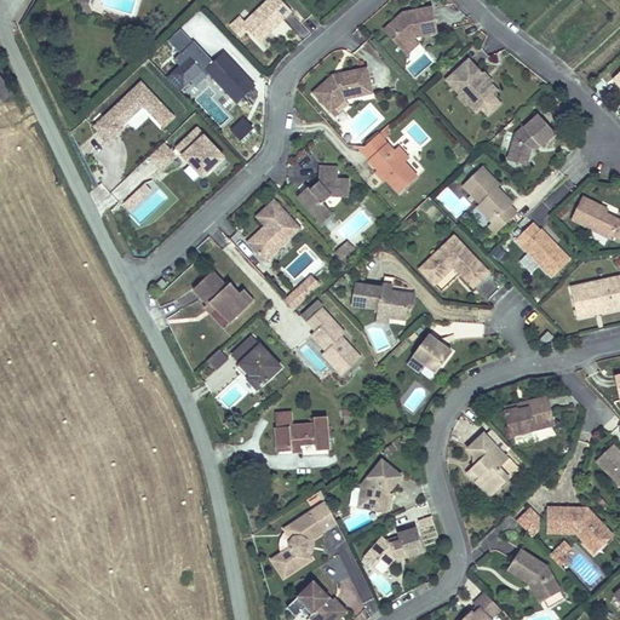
[(78,0),(85,15),(92,12),(89,5),(90,0),(78,0)]
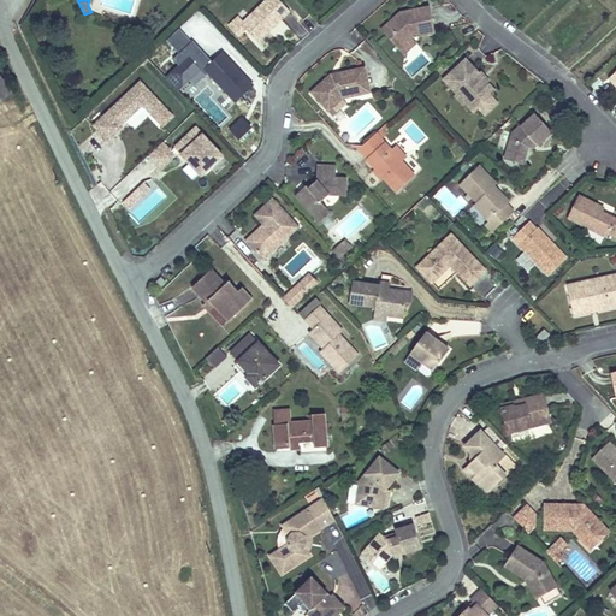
[(289,11),(279,0),(265,0),(243,21),(240,23),(244,28),(256,41),(289,11)]
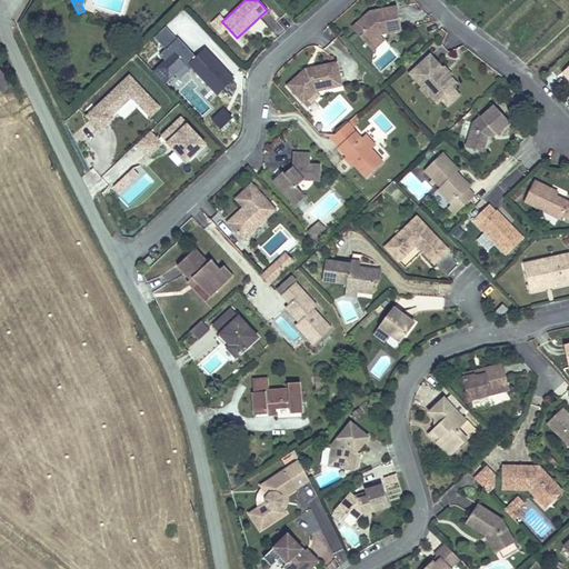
[(398,23),(386,3),(378,8),(379,9),(371,13),(370,12),(369,11),(351,28),(367,46),(379,36),(380,35),(398,23)]
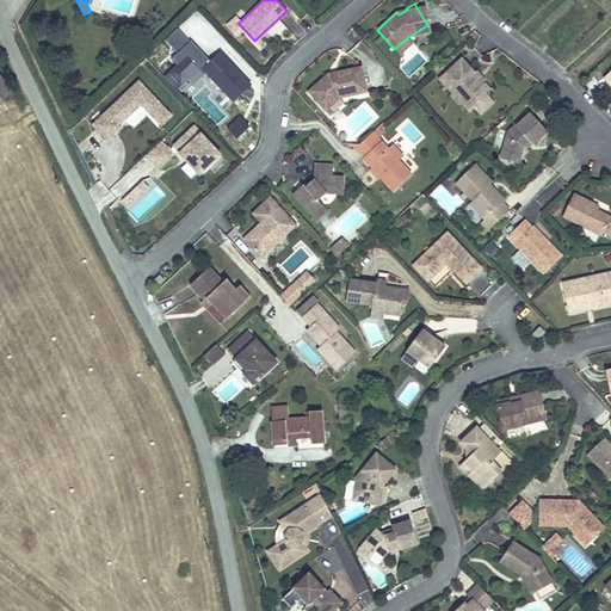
[(213,59),(222,51),(226,55),(233,49),(202,14),(185,29),(213,59)]
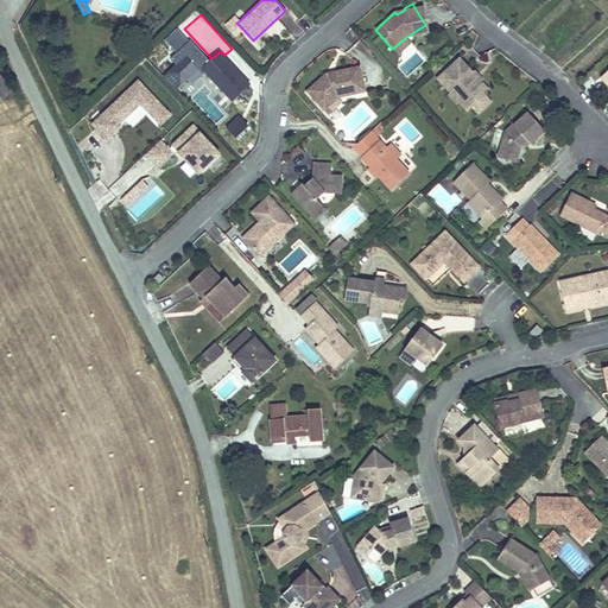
[(240,20),(235,16),(226,24),(234,33),(241,27),(236,23),(240,20)]
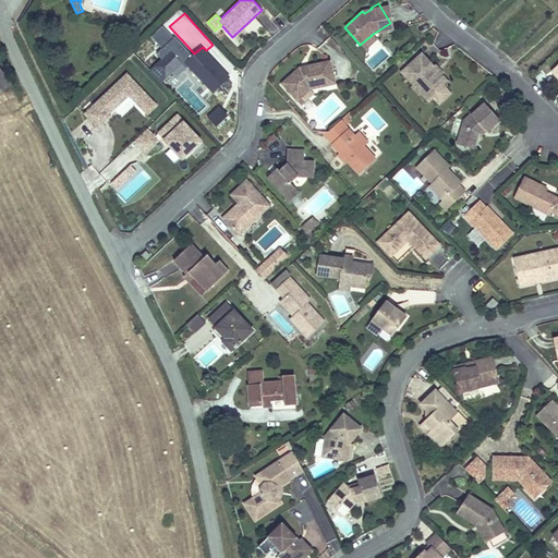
[(164,27),(152,37),(161,48),(173,38),(164,27)]
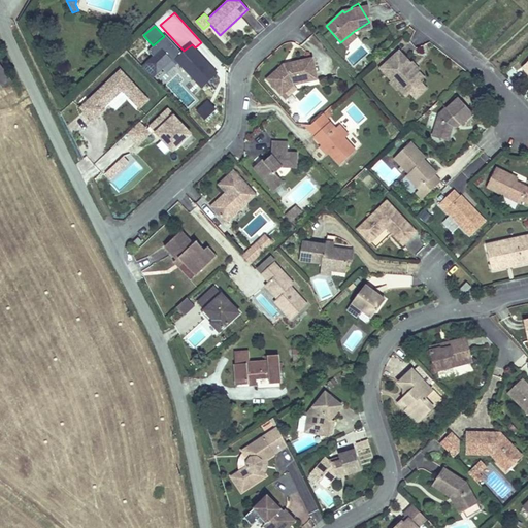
[(356,37),(352,33),(340,42),(344,47),(356,37)]
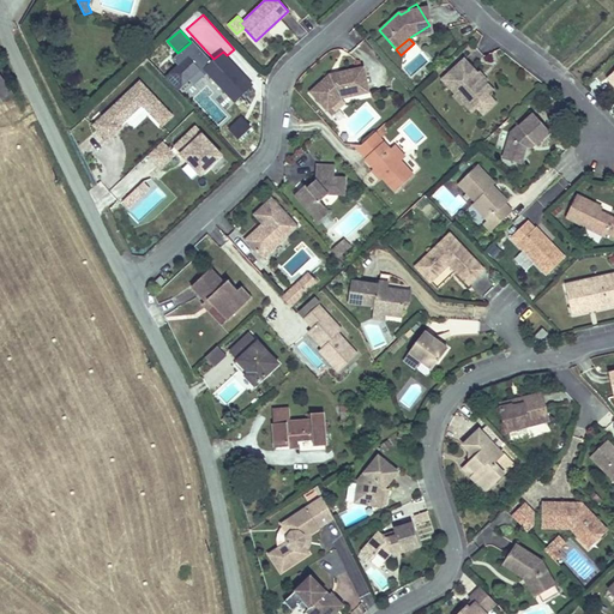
[(181,95),(205,73),(234,106),(254,88),(223,52),(211,62),(193,41),(172,60),(176,66),(164,77),(181,95)]
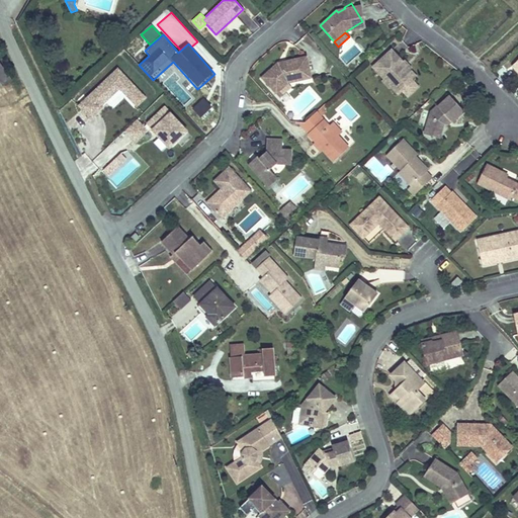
[(404,62),(392,49),(373,66),(385,78),(389,76),(394,81),(391,84),(399,92),(403,89),(413,79),(417,76),(410,69),(403,68),(400,65),(404,62)]
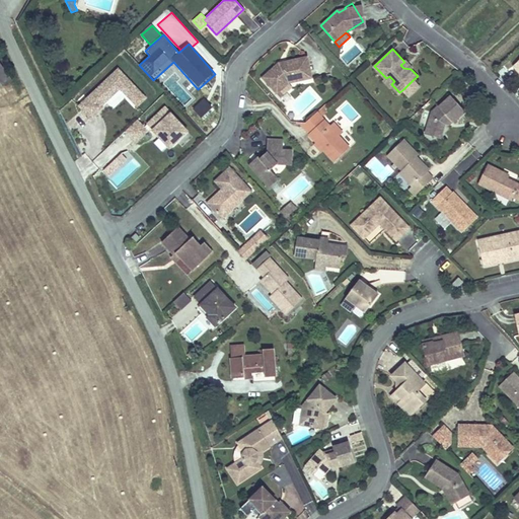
[(305,57),(282,62),(282,64),(278,65),(277,63),(276,63),(260,78),(275,95),(287,84),(310,79),(305,57)]
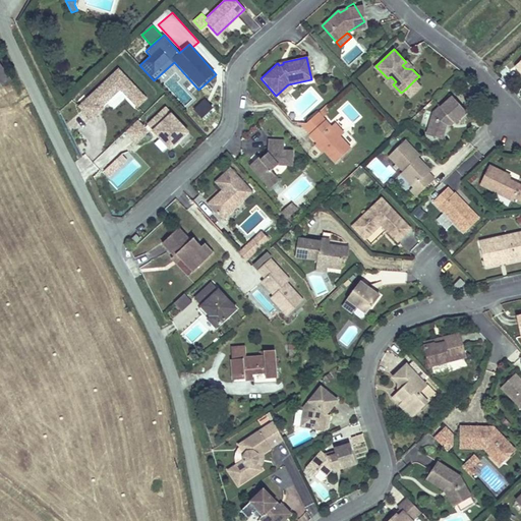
[(414,67),(408,60),(406,62),(402,65),(405,68),(412,69),(414,67)]
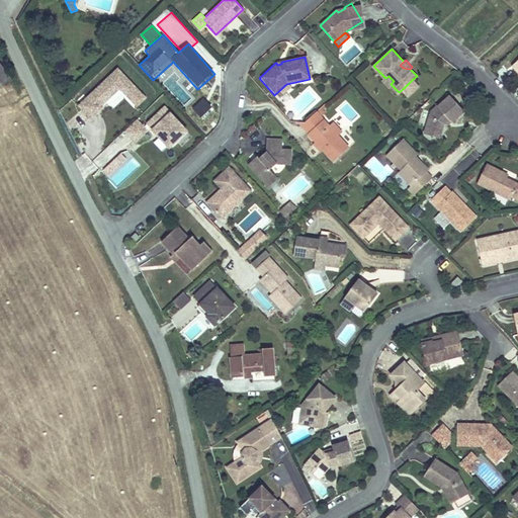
[(0,63),(0,86),(11,78),(0,63)]
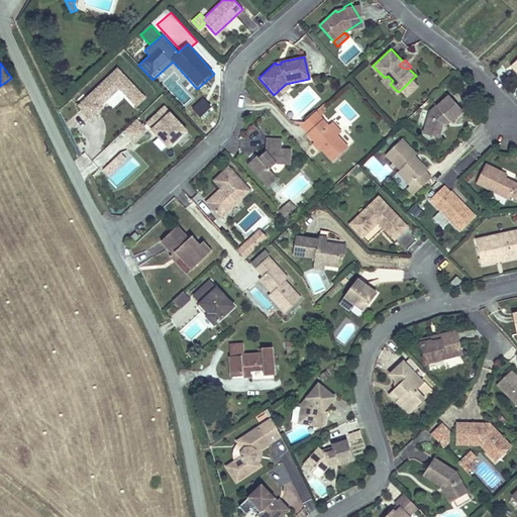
[(113,107),(124,97),(135,109),(146,99),(117,67),(76,105),(90,120),(109,103),(113,107)]
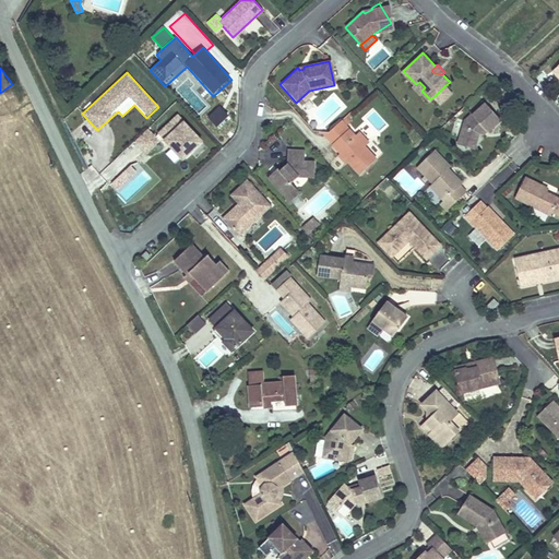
[(419,82),(416,84),(414,86),(419,92),(421,91),(425,87),(419,82)]
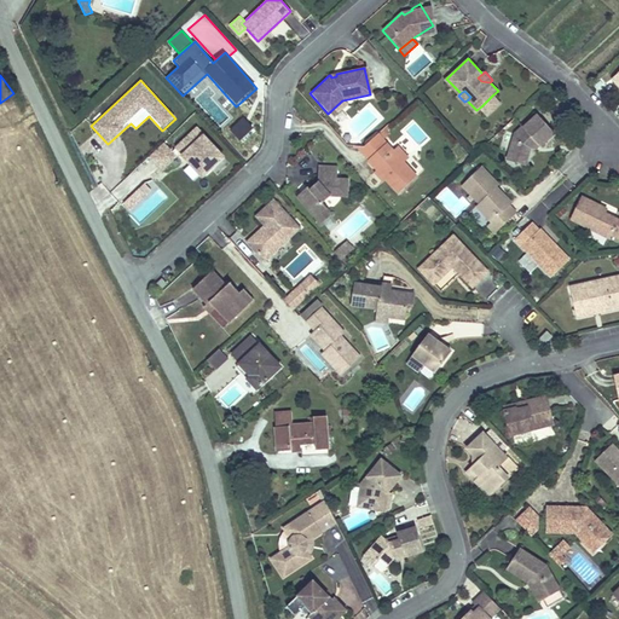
[(499,102),(493,94),(481,106),(489,113),(499,102)]
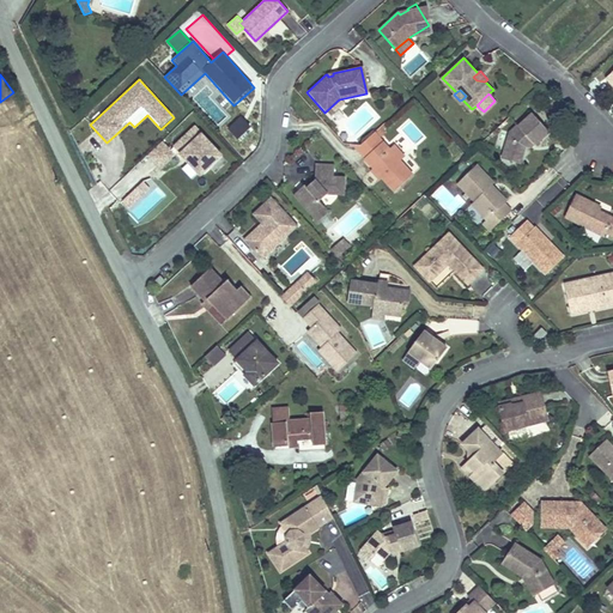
[(343,104),(339,99),(325,113),(328,117),(343,104)]
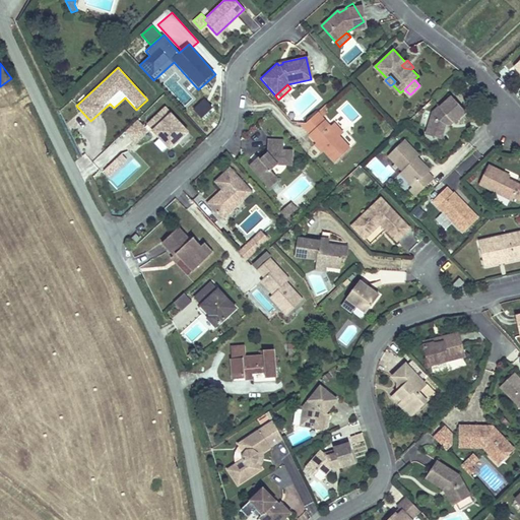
[(467,112),(452,96),(441,108),(440,107),(434,113),(428,135),(436,137),(438,131),(445,133),(447,125),(452,120),(454,122),(455,123),(467,112)]
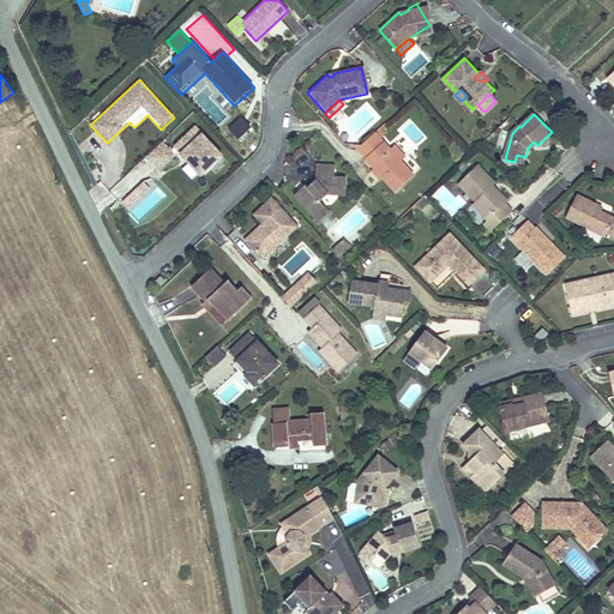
[(228,130),(239,140),(252,128),(241,116),(228,130)]
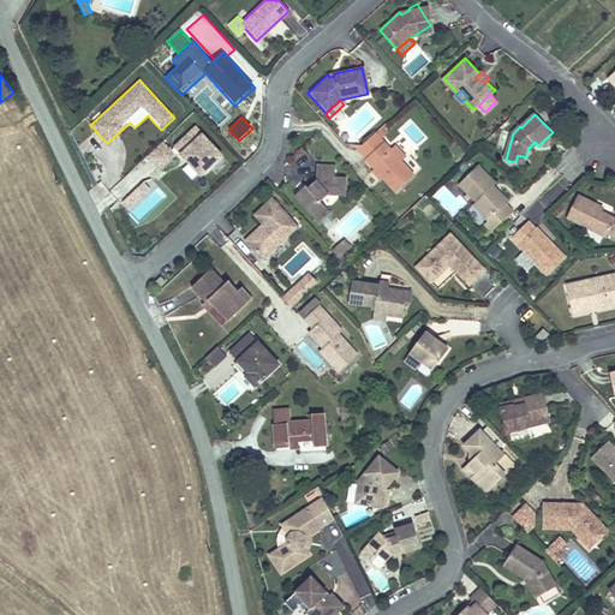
[(171,149),(201,183),(226,160),(196,126),(171,149)]
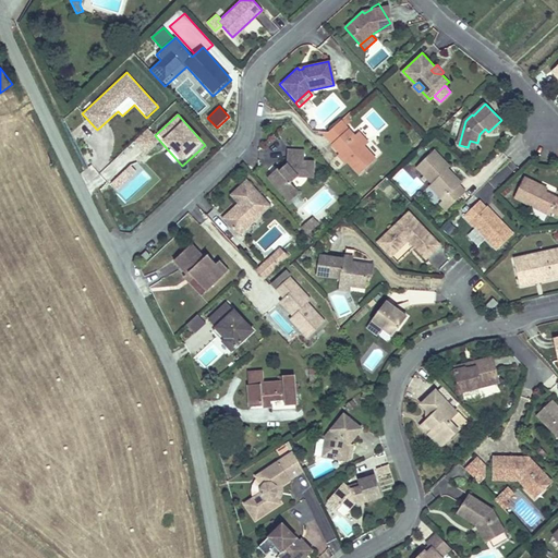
[(346,132),(339,123),(328,133),(317,132),(330,146),(346,132)]
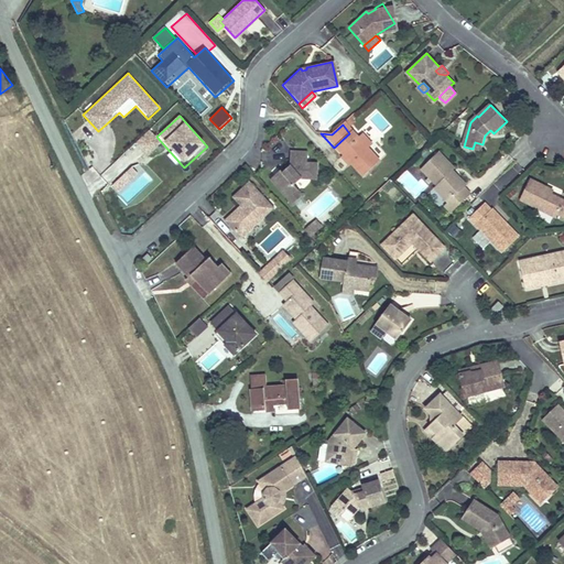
[(148,156),(163,143),(150,129),(136,143),(148,156)]
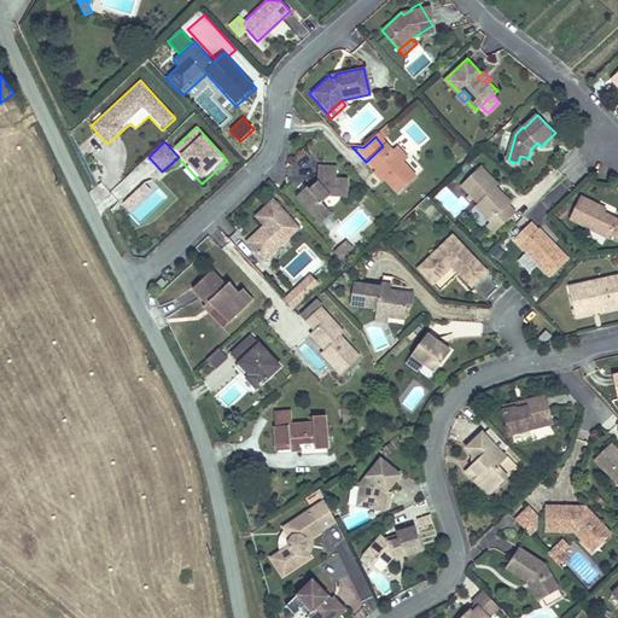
[(400,164),(390,153),(383,146),(366,162),(374,172),(383,181),(395,196),(413,180),(400,164)]
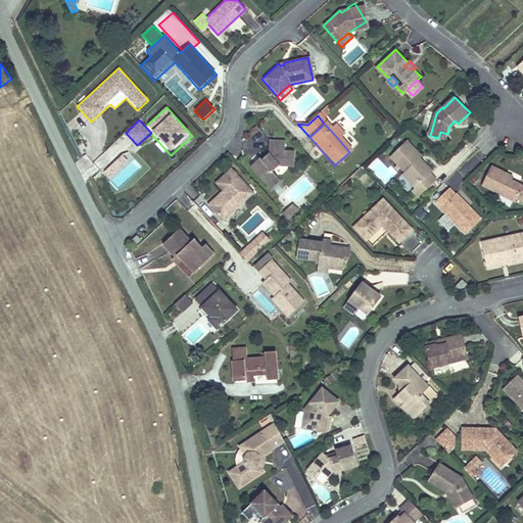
[(342,136),(334,126),(330,130),(338,139),(342,136)]
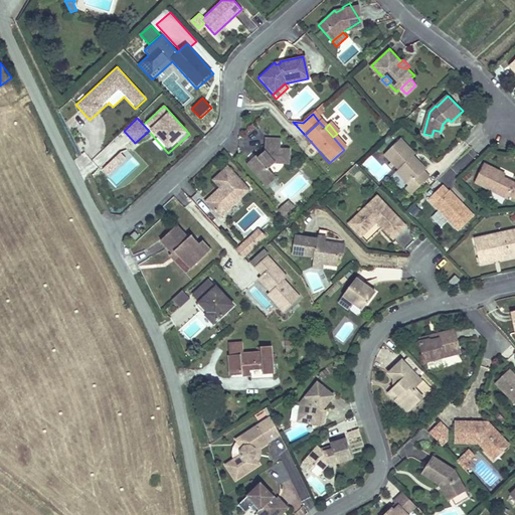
[(441,132),(434,130),(432,136),(439,138),(441,132)]
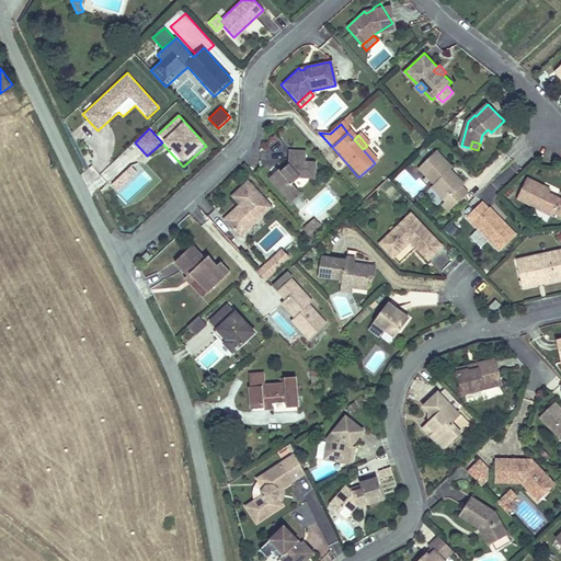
[(113,183),(145,155),(137,146),(105,174),(113,183)]
